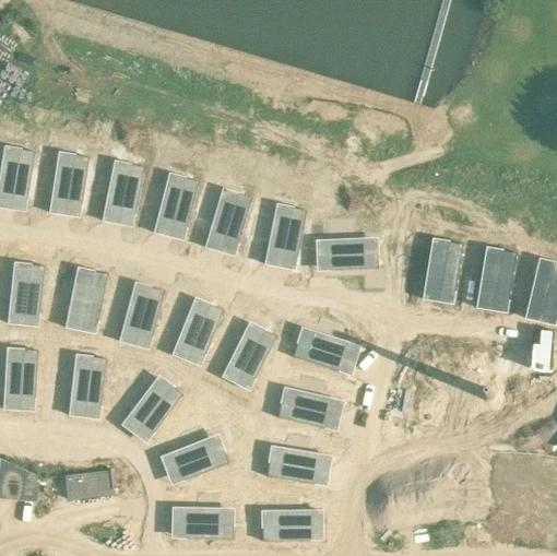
[(0,71),(18,42),(0,32),(0,71)]
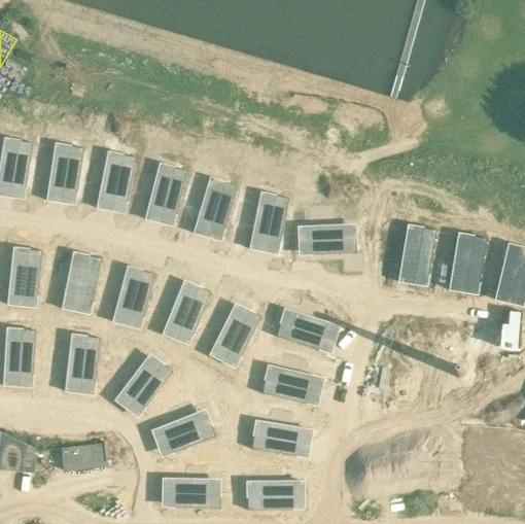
[(2,148),(0,161),(0,193),(9,195),(11,182),(25,184),(32,140),(20,138),(18,151),(2,148)]
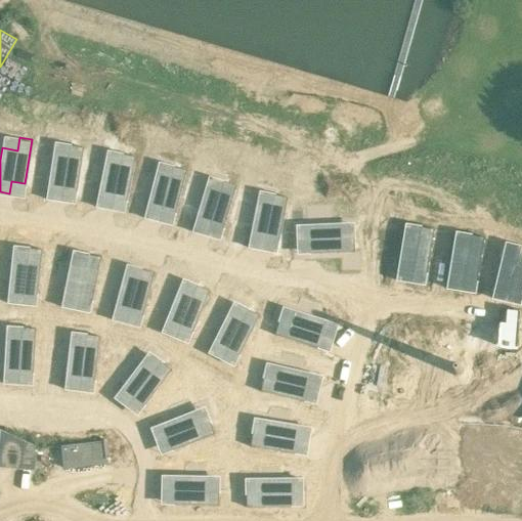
[(52,154),(46,197),(60,199),(62,187),(76,189),(82,145),(70,143),(68,156),(52,154)]
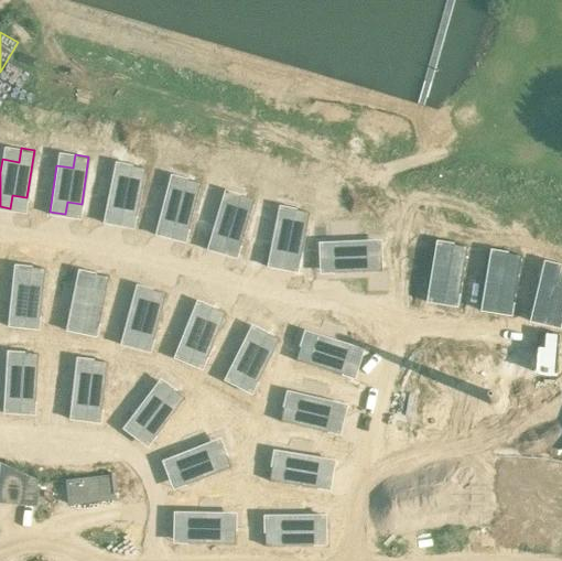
[(112,173),(104,219),(119,223),(121,211),(136,213),(144,166),(131,163),(129,176),(112,173)]
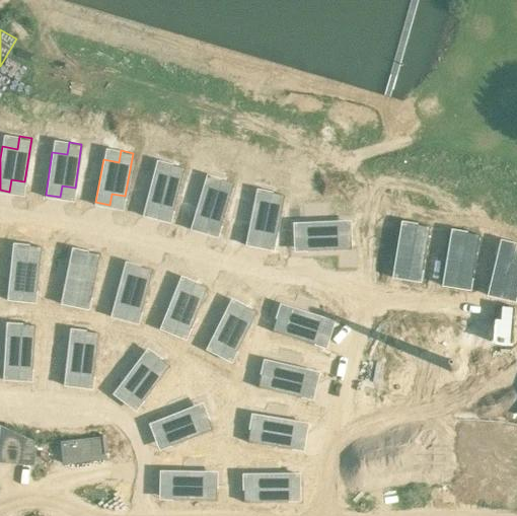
[(331,173),(335,162),(320,157),(316,168),(331,173)]
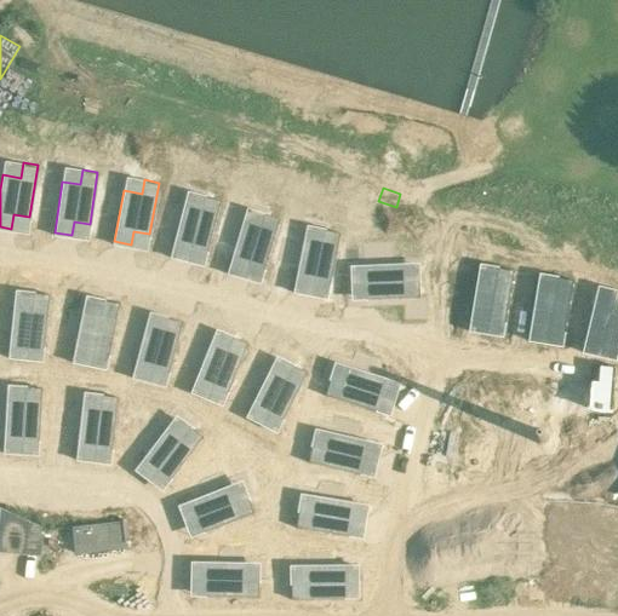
[(183,205),(171,254),(188,259),(192,246),(206,249),(219,199),(205,195),(201,209),(183,205)]
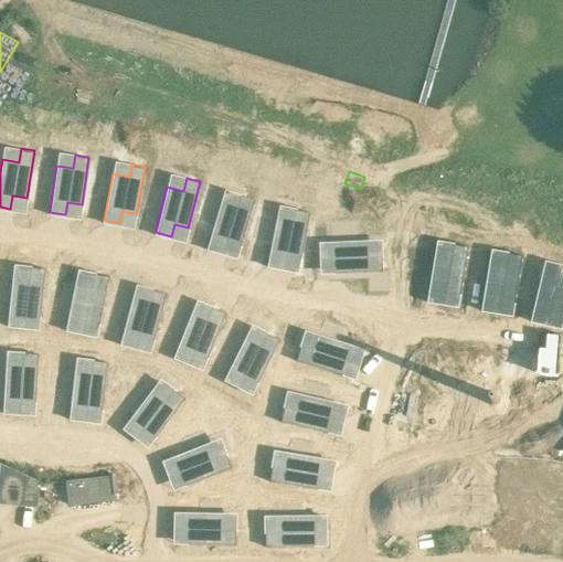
[(221,201),(208,246),(222,251),(226,239),(240,243),(254,197),(241,193),(237,207),(221,201)]
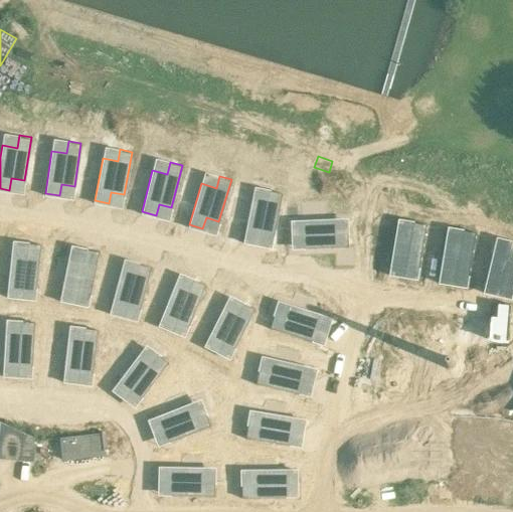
[(251,198),(243,240),(258,243),(260,231),(273,234),(282,191),(270,189),(267,201),(251,198)]
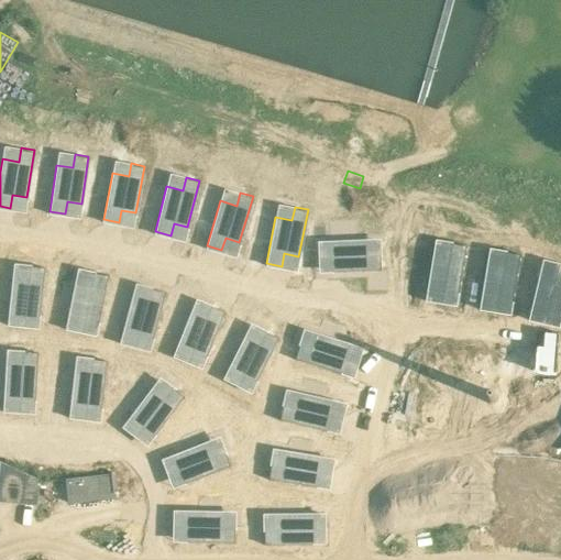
[(31,209),(29,222),(37,223),(40,210),(31,209)]
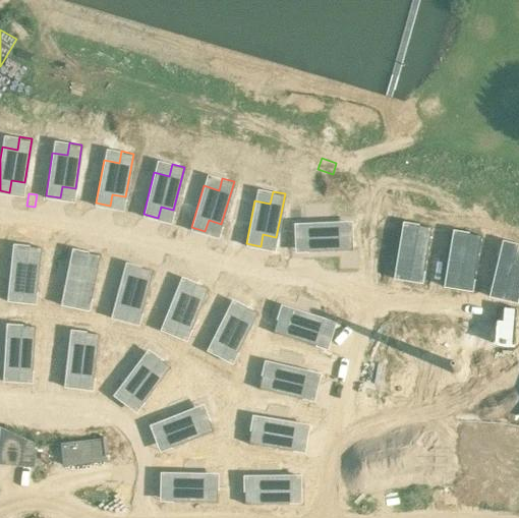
[(78,212),(87,213),(88,200),(80,199),(78,212)]
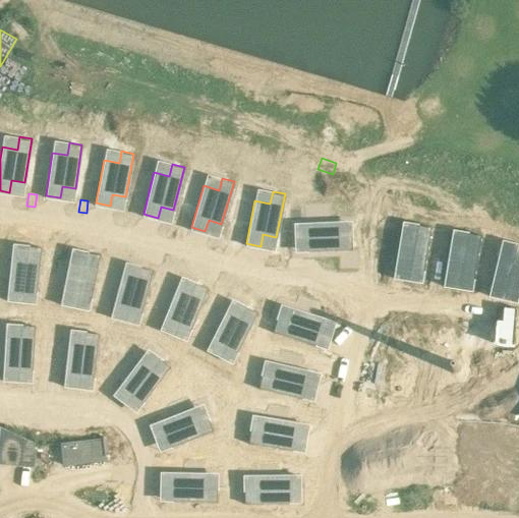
[(137,211),(129,210),(126,222),(134,223),(137,211)]
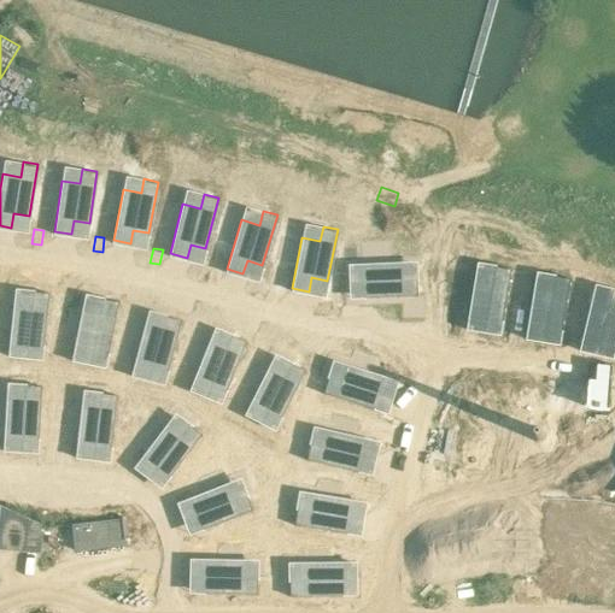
[(399,260),(347,263),(347,280),(362,280),(363,295),(415,293),(415,278),(399,278),(399,260)]
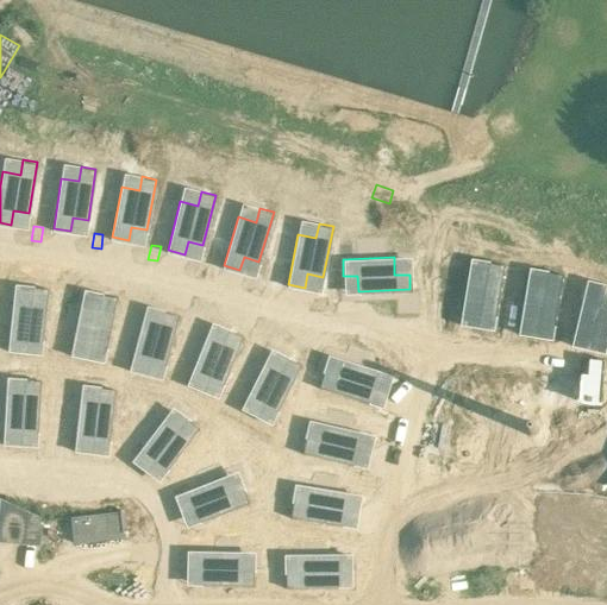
[(202,272),(212,275),(216,260),(206,258),(202,272)]
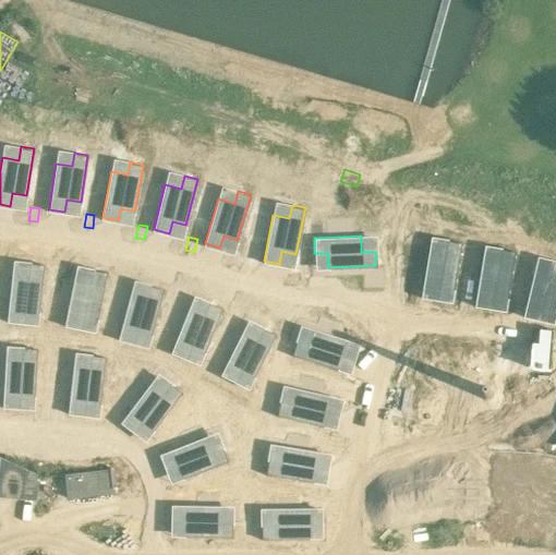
[(430,250),(422,296),(437,299),(439,286),(454,288),(461,241),(448,239),(446,253),(430,250)]
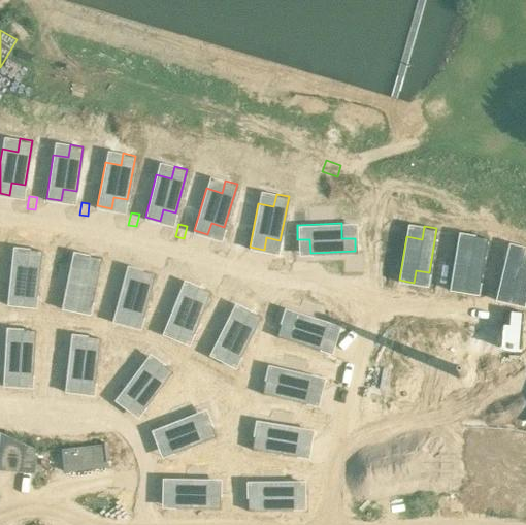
[(457,244),(450,288),(464,290),(466,279),(480,281),(487,236),(474,234),(472,247),(457,244)]
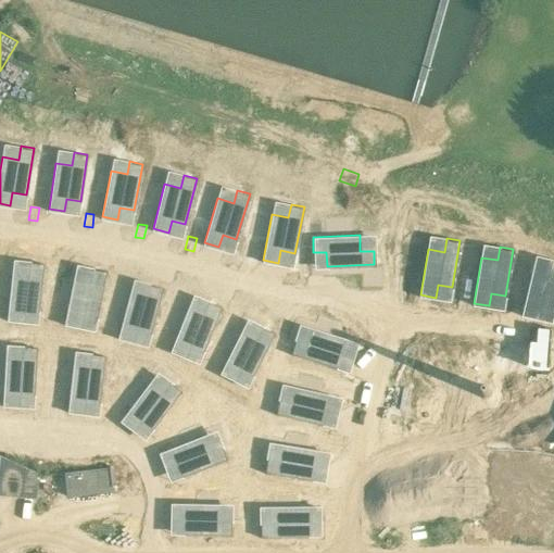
[(532,268),(521,314),(537,317),(540,305),(553,308),(553,306),(553,259),(552,259),(549,272),(532,268)]
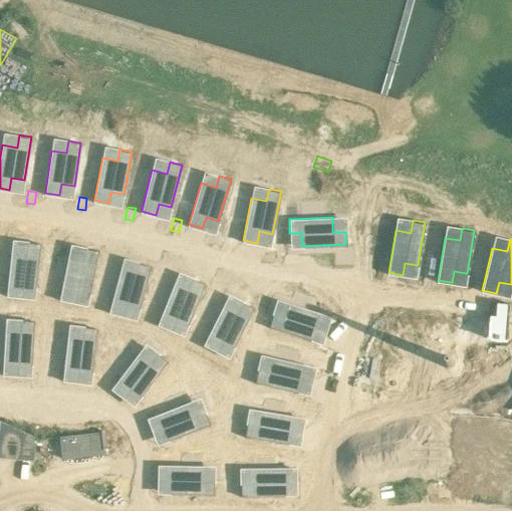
[(11,252),(7,294),(21,296),(22,284),(35,286),(40,242),(28,241),(26,253),(11,252)]
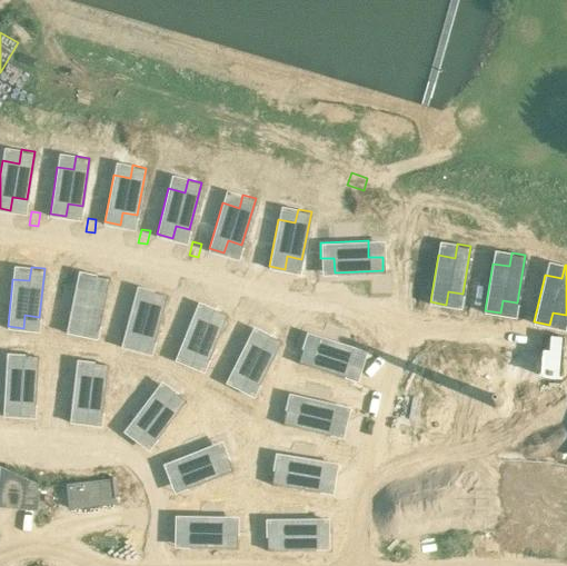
[(306,269),(302,283),(311,284),(314,270),(306,269)]
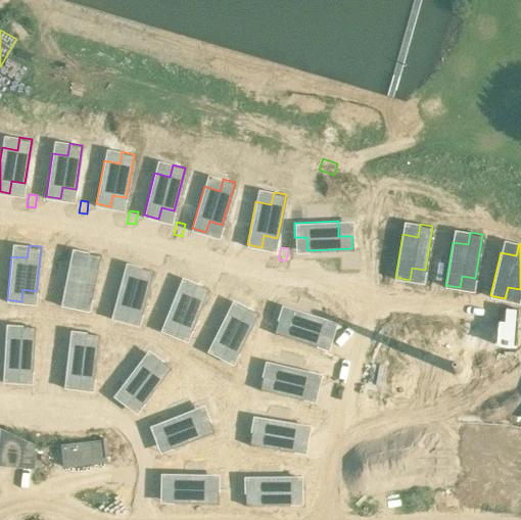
[(69,261),(61,303),(76,306),(78,295),(91,297),(99,253),(87,251),(85,264),(69,261)]
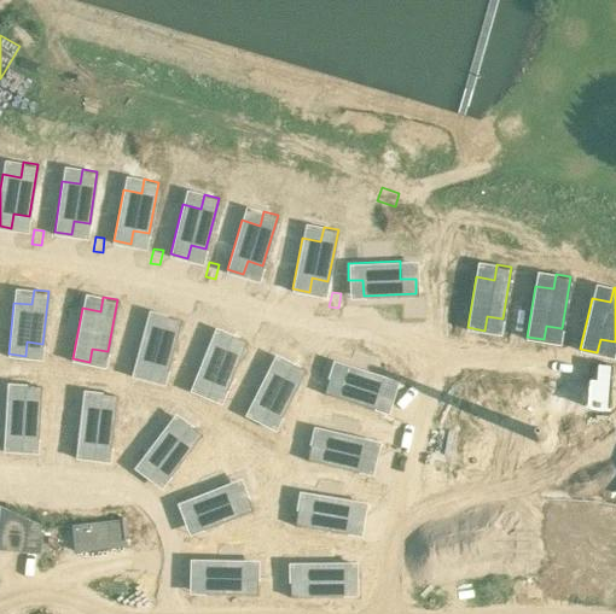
[(145,323),(132,373),(149,378),(152,364),(167,369),(181,319),(167,314),(163,328),(145,323)]
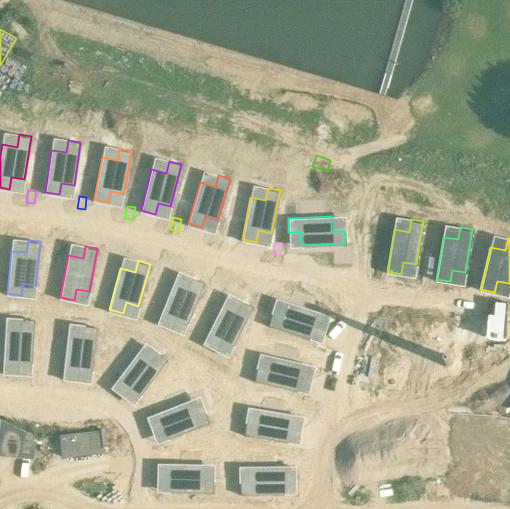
[(382,265),(374,265),(373,277),(381,277),(382,265)]
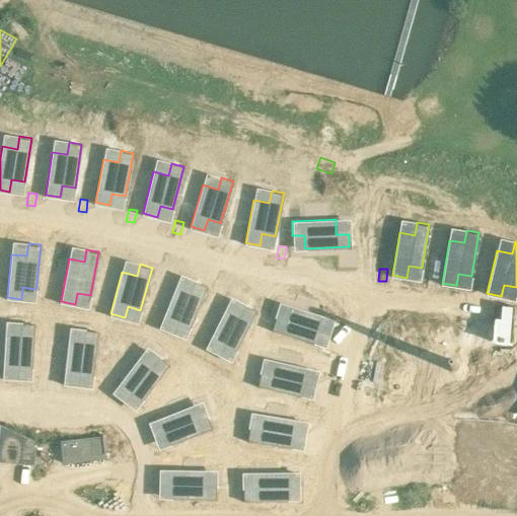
[(433,287),(435,275),(427,274),(425,286),(433,287)]
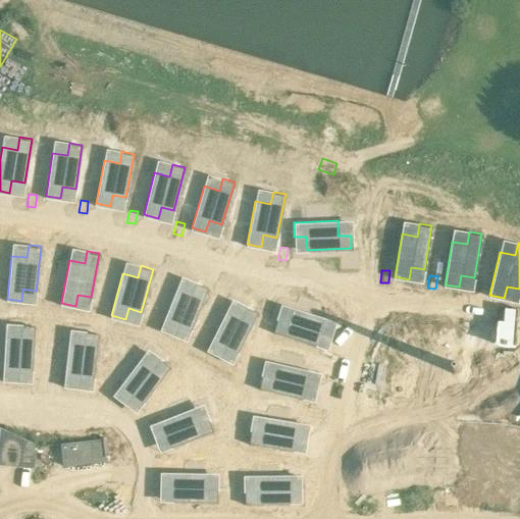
[(176,288),(160,328),(174,333),(178,322),(191,327),(208,287),(196,281),(191,294),(176,288)]
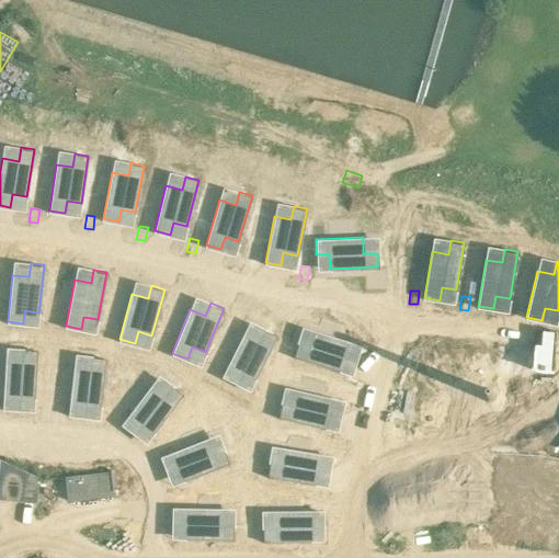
[(512,317),(521,318),(523,305),(514,304),(512,317)]
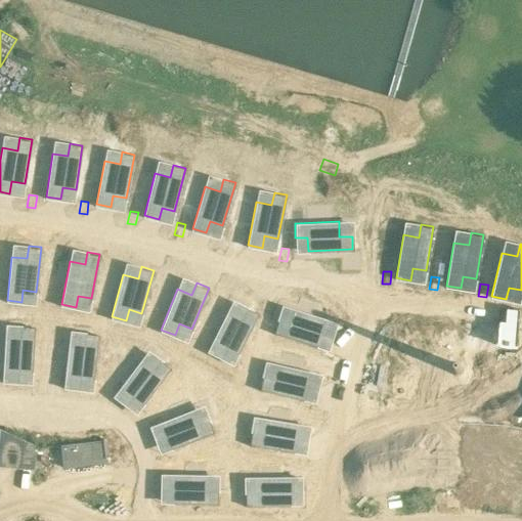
[(50,299),(42,298),(41,310),(49,311),(50,299)]
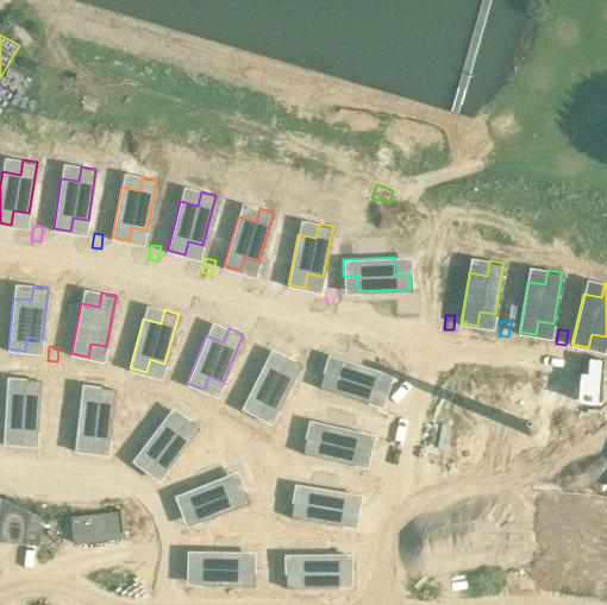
[(405,350),(395,347),(393,361),(402,364),(405,350)]
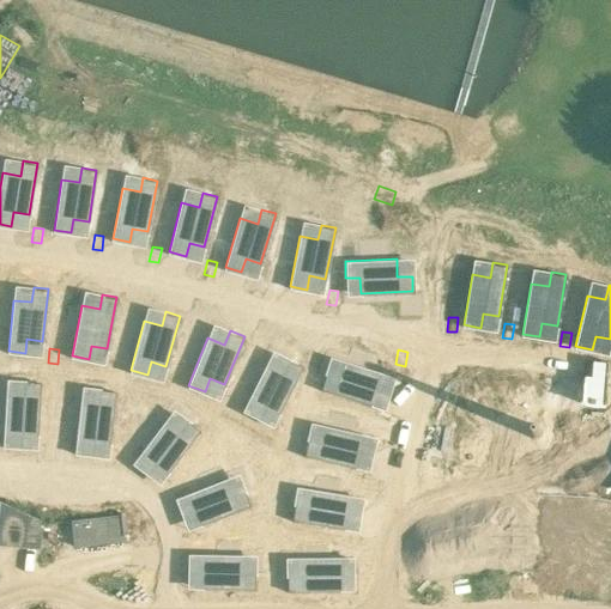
[(266,364),(243,409),(259,416),(265,405),(279,412),(303,365),(289,358),(283,372),(266,364)]
